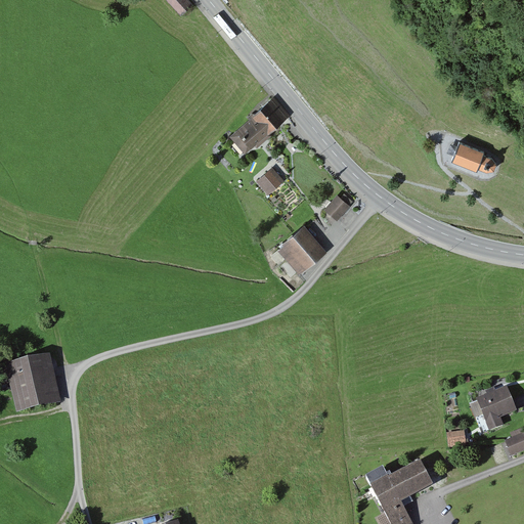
[(165,0),(181,18),(193,7),(187,0),(165,0)]
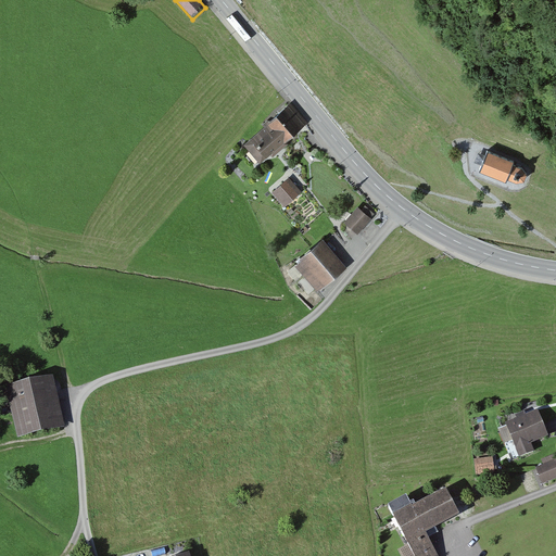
[(306,125),(289,105),(244,144),(262,164),(306,125)]
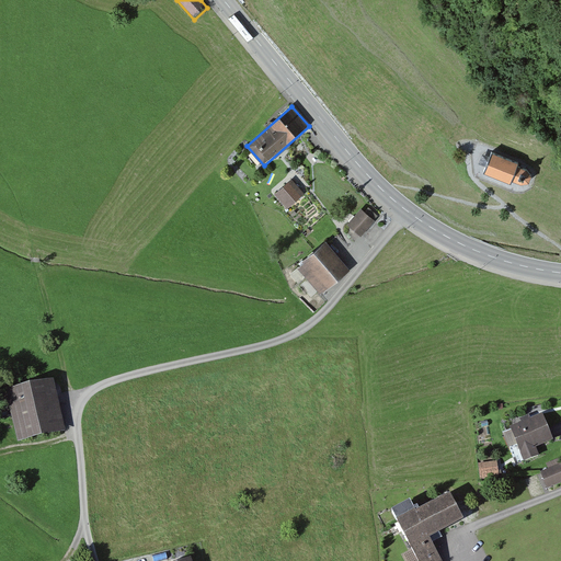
[(516,162),(491,151),(482,171),(508,182),(510,179),(515,164),(516,162)]
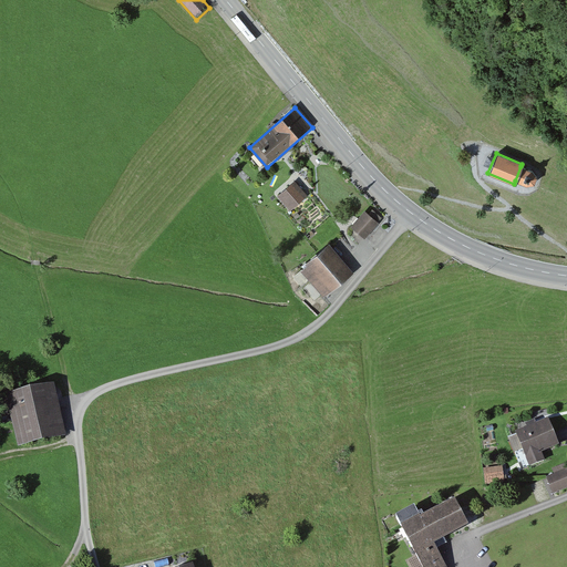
[(532,171),(521,166),(515,181),(525,185),(533,183),(535,177),(532,171)]
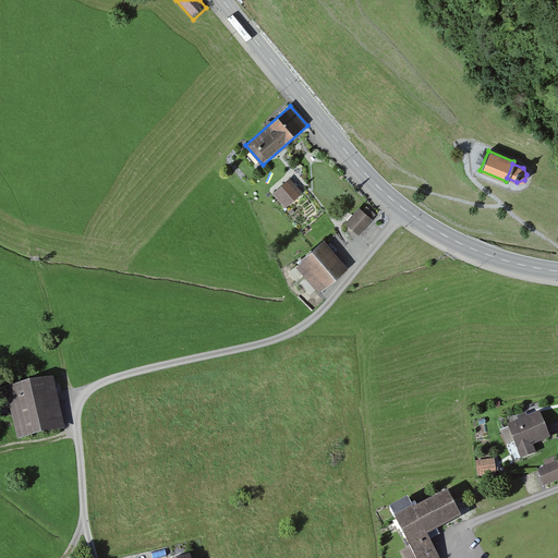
[(302,194),(289,180),(274,193),(286,208),(302,194)]
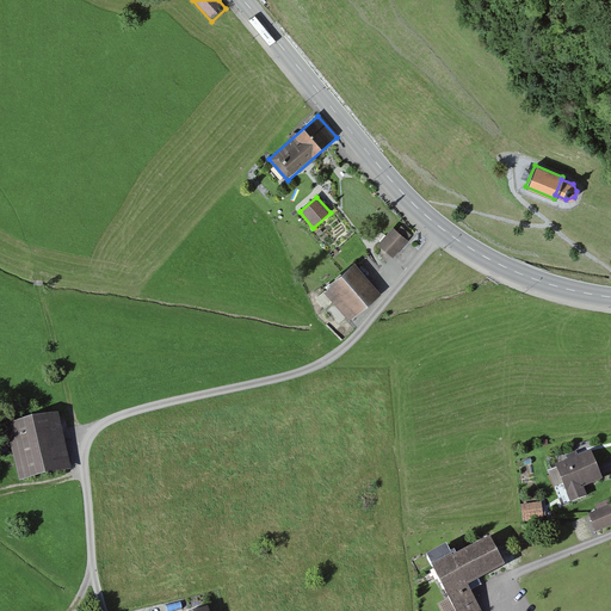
[(407,241),(393,229),(378,246),(392,258),(407,241)]
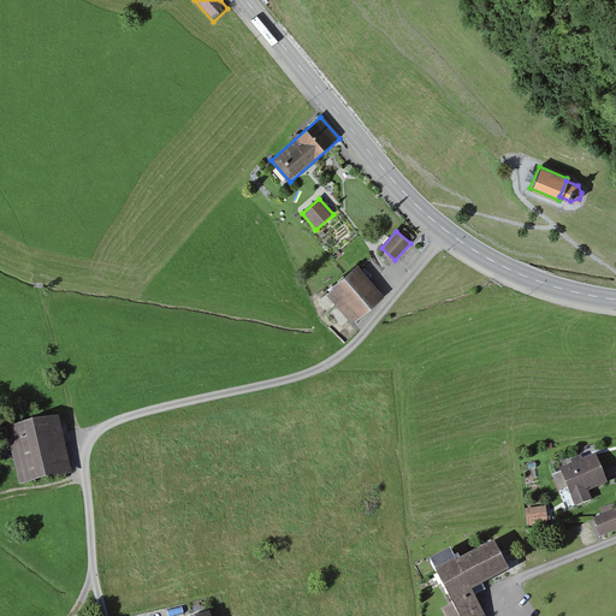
[(381,297),(356,266),(326,292),(351,323),(381,297)]
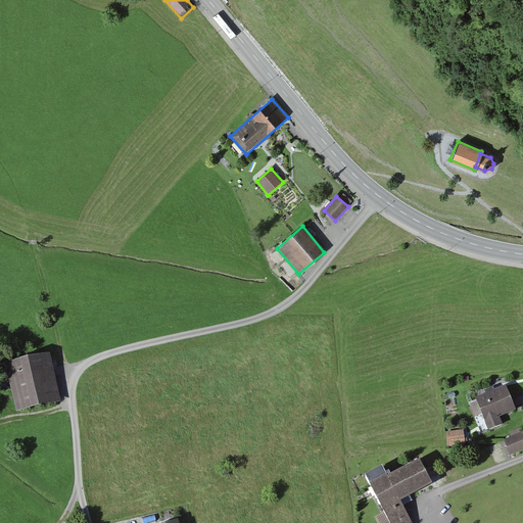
[(16,412),(61,401),(50,352),(5,362),(16,412)]
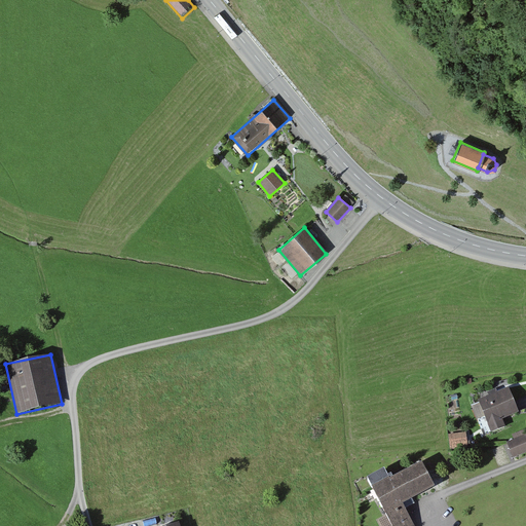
[(479,400),(491,431),(505,425),(502,418),(519,412),(509,387),(497,391),(496,388),(487,392),(489,395),(479,400)]
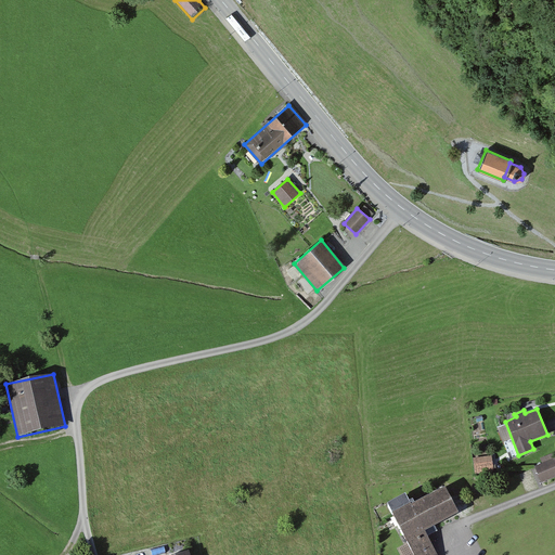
[(491,455),(473,459),(476,474),(494,472),(491,455)]
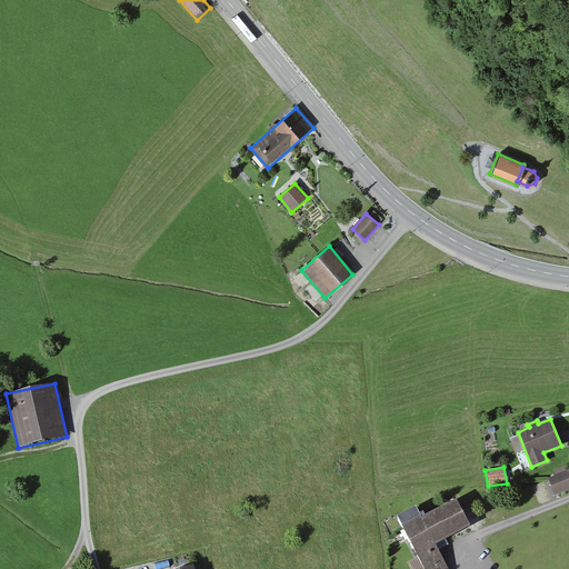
[(568,469),(548,478),(555,495),(568,489),(568,469)]
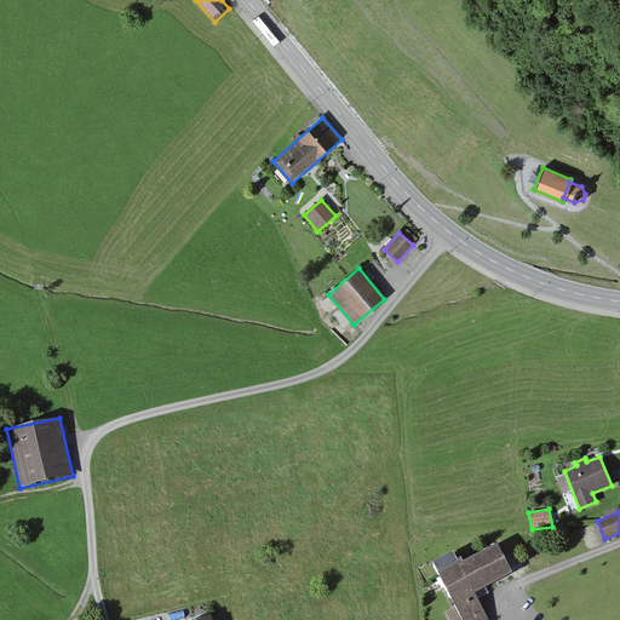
[(497,546),(438,575),(460,619),(487,619),(475,595),(512,575),(497,546)]
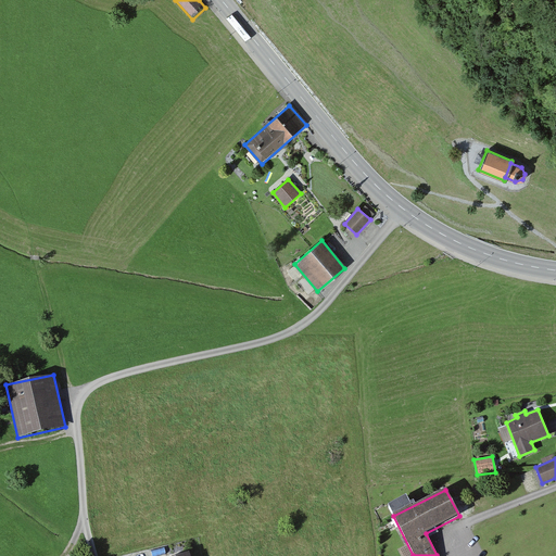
All buildings are outlined.
